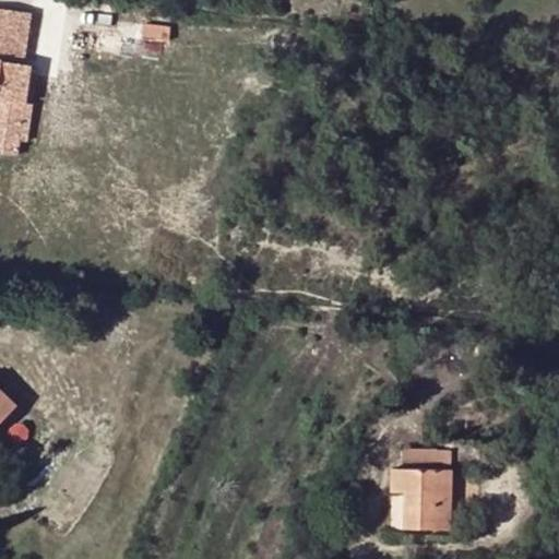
[(31,14),(0,9),(0,39),(26,44),(31,14)]
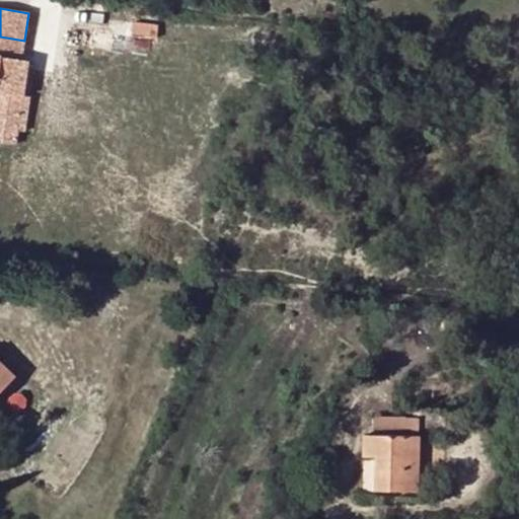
[(24,41),(0,36),(0,57),(21,61),(24,41)]
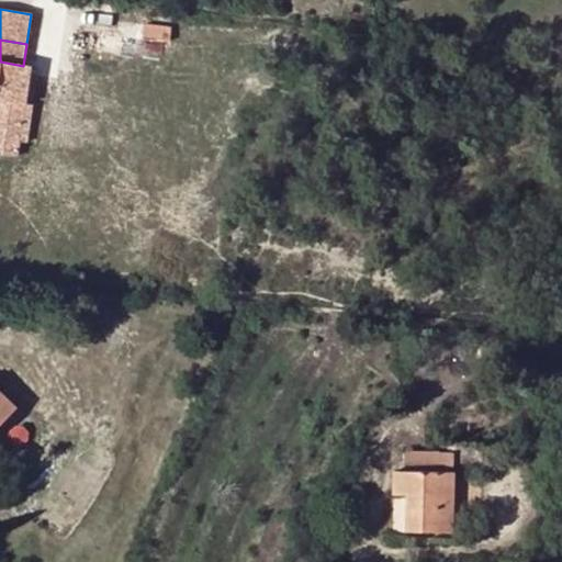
[(0,101),(24,105),(30,67),(23,66),(0,62),(0,101)]
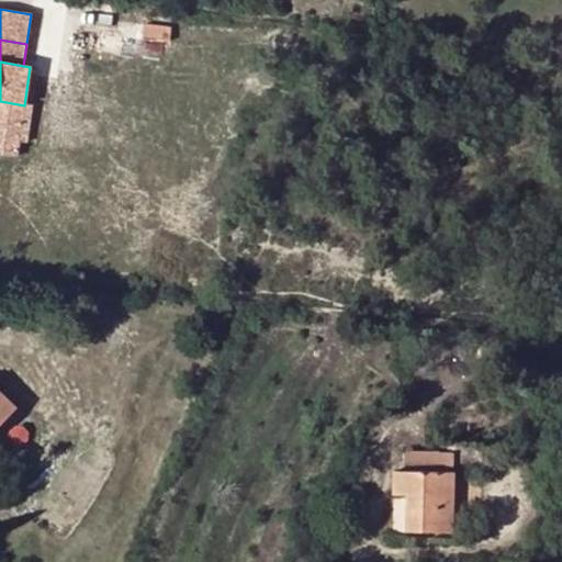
[(26,145),(32,107),(24,105),(0,101),(0,154),(17,156),(19,143),(26,145)]
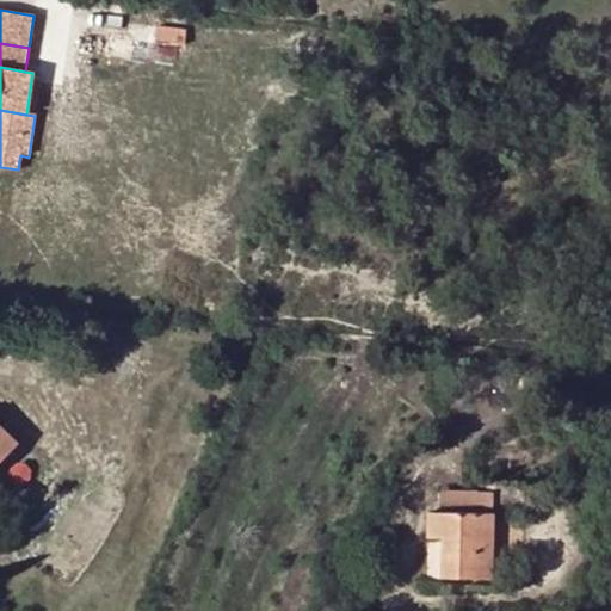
[(0,456),(16,442),(0,426),(0,456)]
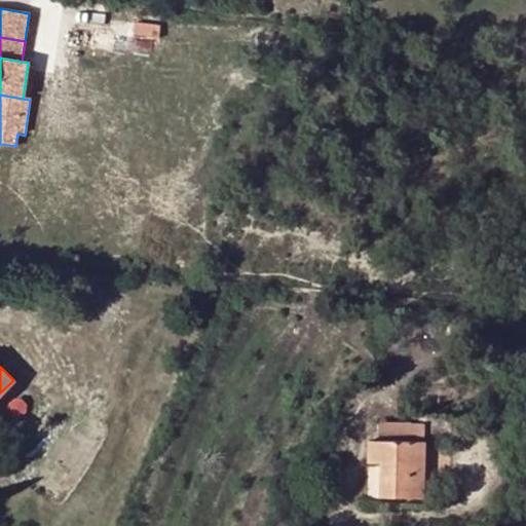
[(393,424),(393,440),(423,441),(424,424),(393,424)]
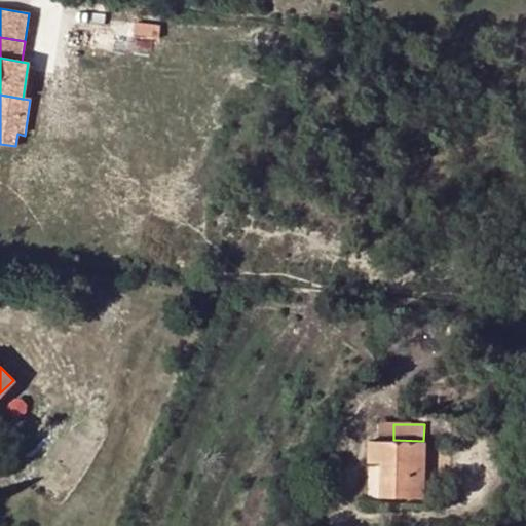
[(366,459),(380,460),(380,440),(367,439),(366,459)]
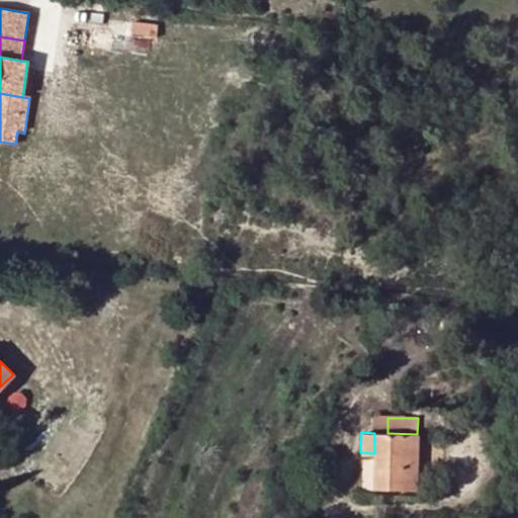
[(374,453),(373,490),(416,490),(416,484),(416,471),(417,434),(387,433),(374,433),(374,453)]
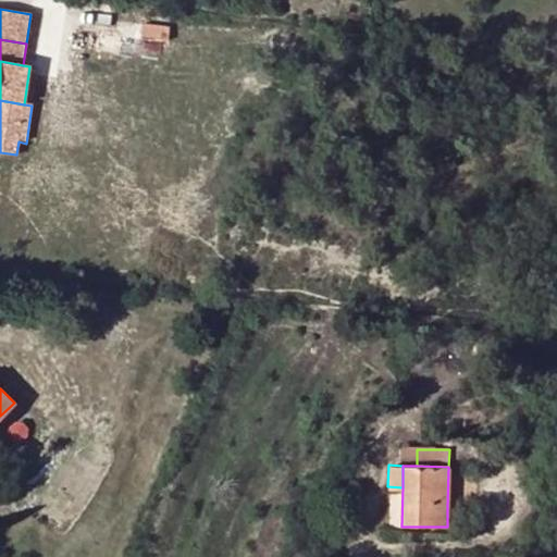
[(459,507),(447,507),(447,520),(459,520),(459,507)]
